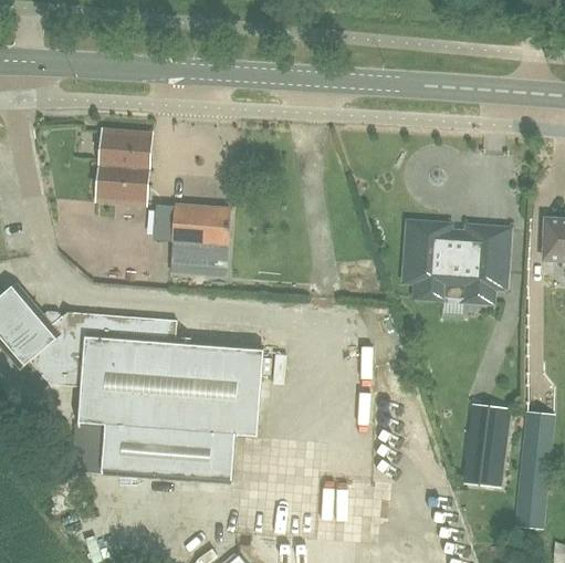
[(150,132),(102,128),(96,197),(145,200),(150,132)]
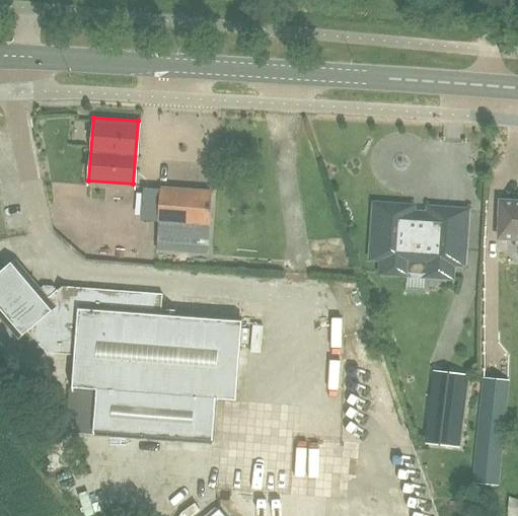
[(210,190),(159,187),(156,240),(206,243),(210,190)]
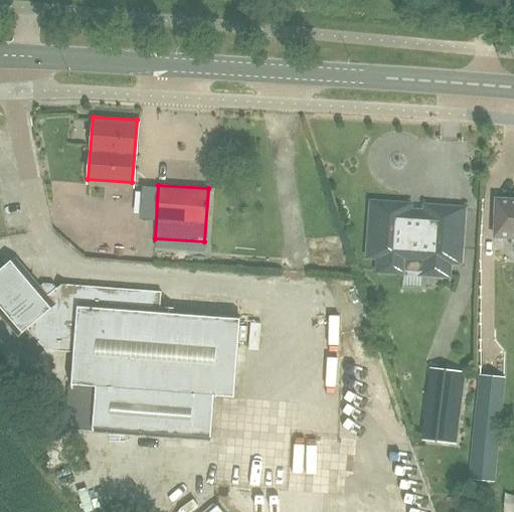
[(513,198),(495,197),(494,234),(513,234),(513,198)]
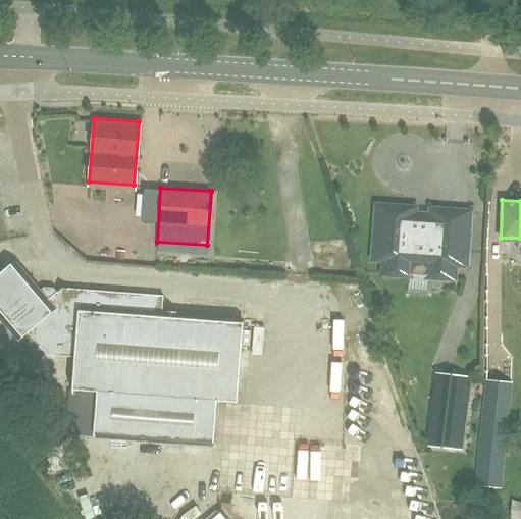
[(465,261),(469,210),(430,207),(430,215),(410,214),(410,206),(385,204),(375,213),(372,255),(383,256),(382,271),(409,273),(409,272),(425,273),(425,275),(453,277),(454,261),(465,261)]
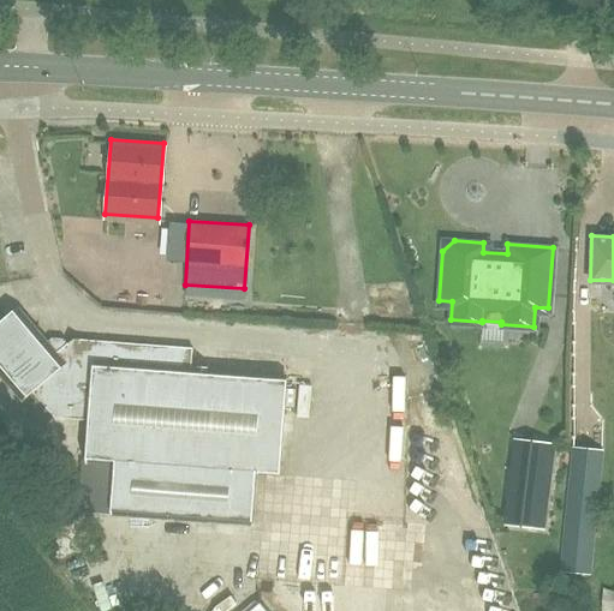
[(190,347),(167,345),(69,337),(55,351),(17,305),(0,319),(0,373),(22,400),(33,390),(53,415),(88,418),(84,453),(113,455),(109,509),(251,520),(255,466),(279,468),(286,376),(189,369),(190,347)]
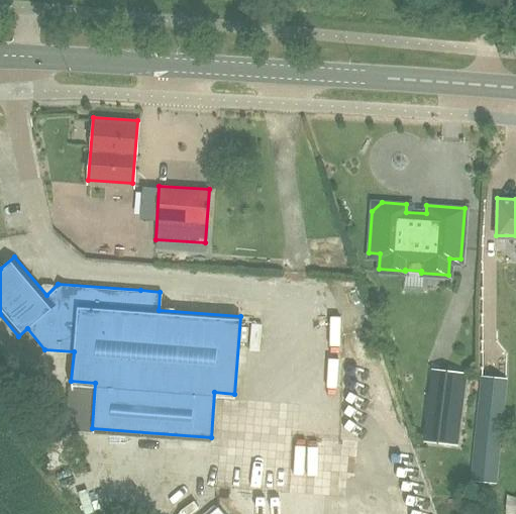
[(429,367),(421,441),(456,444),(466,372),(429,367)]
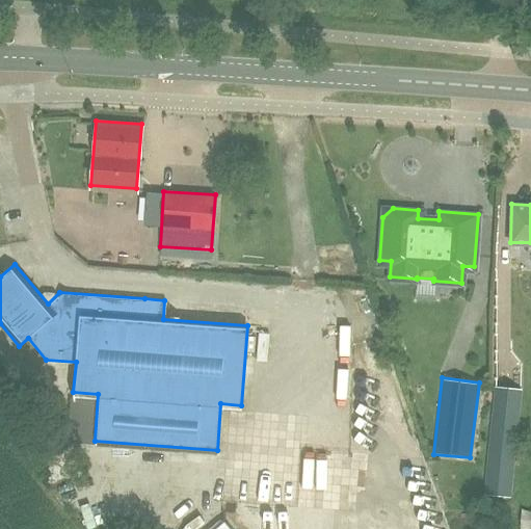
[(493,382),(479,491),(507,495),(521,386),(493,382)]
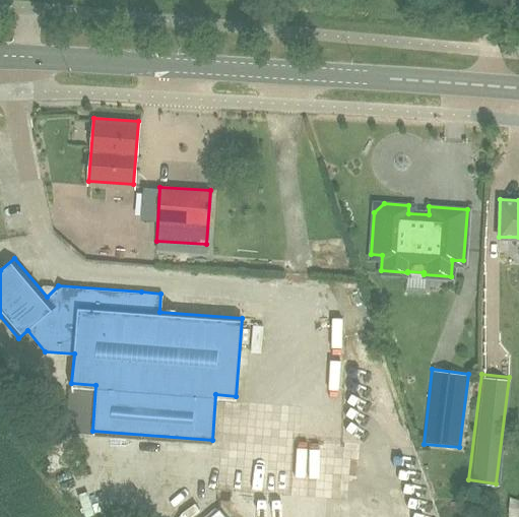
[(228,516),(218,506),(204,516),(228,516)]
